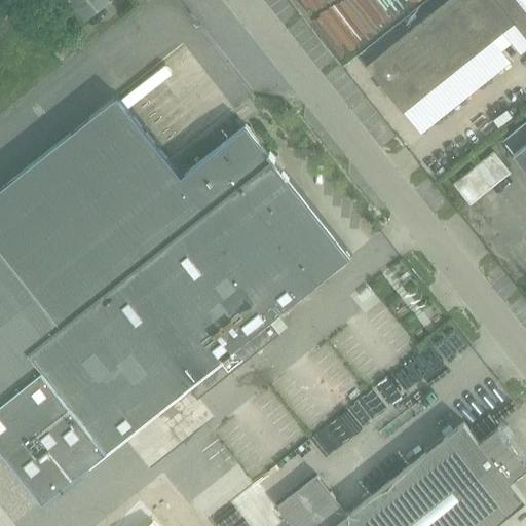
[(67,0),(84,22),(110,0),(67,0)]
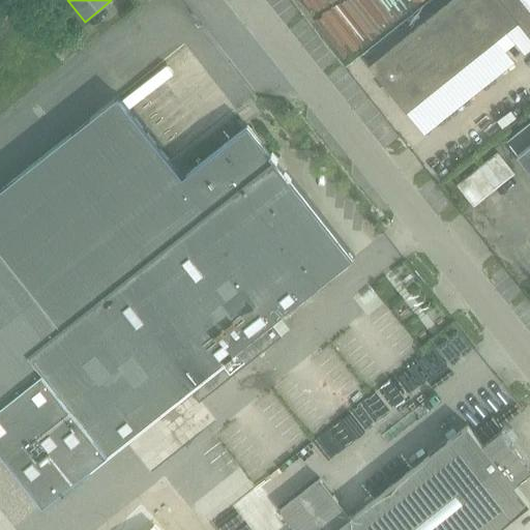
[(365,0),(394,32),(430,0),(365,0)]
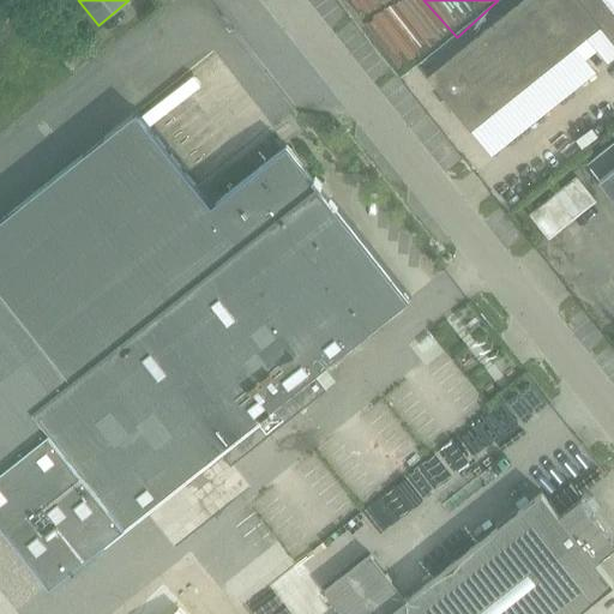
[(613,0),(522,0),(427,76),(470,131),(601,26),(613,43),(613,0)]
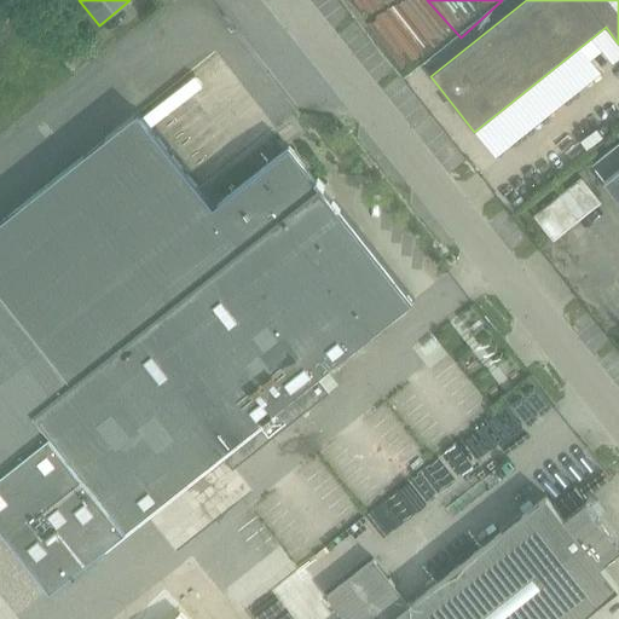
[(392,18),(381,28),(415,65),(427,55),(392,18)]
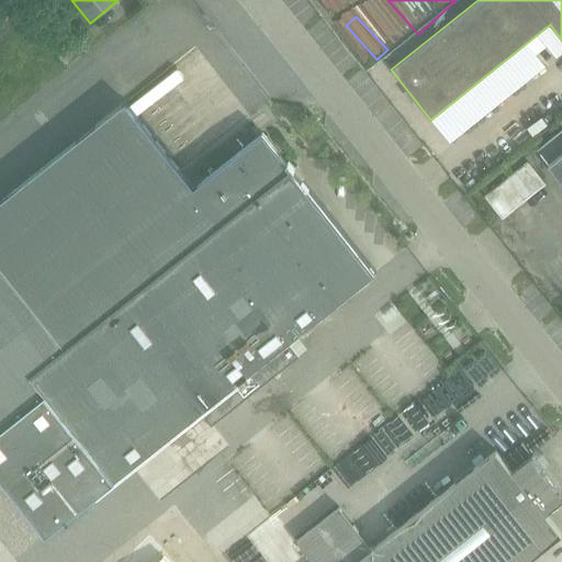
[(77,42),(58,56),(65,65),(83,51),(77,42)]
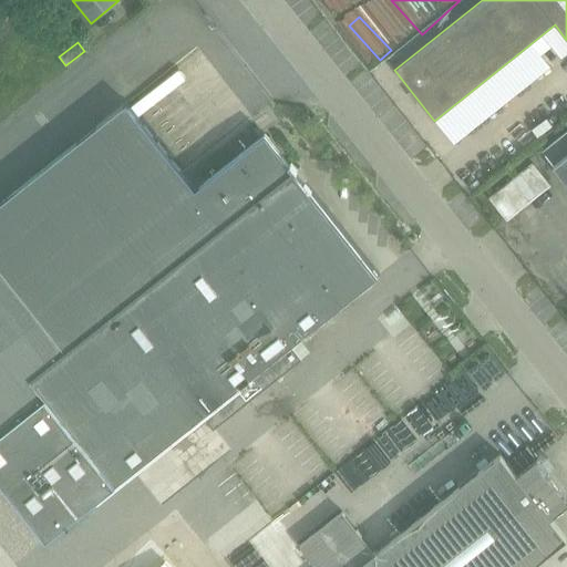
[(0,480),(47,537),(115,484),(202,414),(213,429),(301,359),(290,344),(377,276),(321,205),(295,173),(297,171),(290,163),(289,165),(265,134),(195,189),(126,102),(0,202),(0,480)]
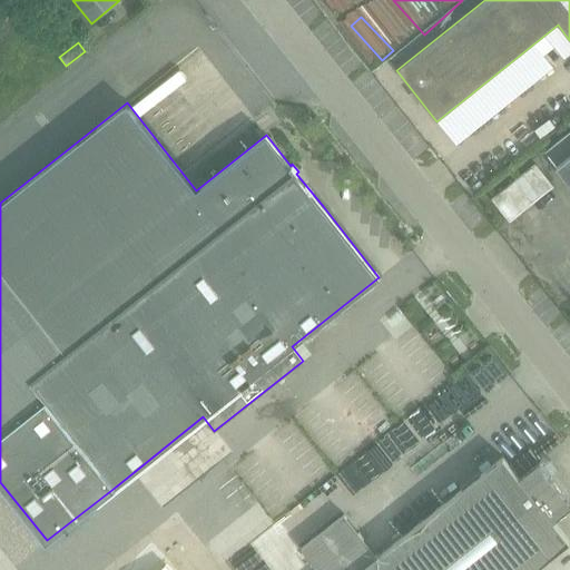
[(569,131),(544,153),(569,183),(569,131)]
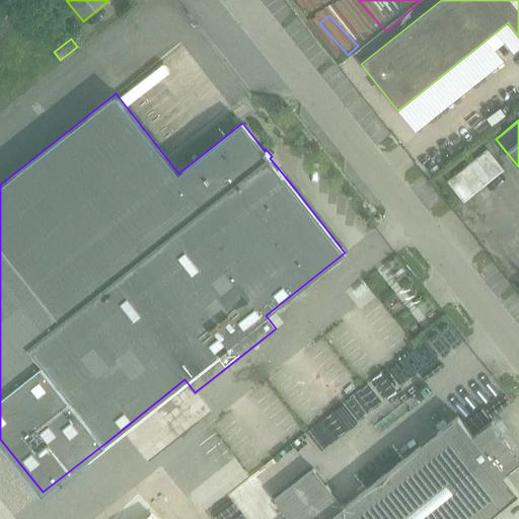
[(463,201),(504,168),(488,149),(448,181),(463,201)]
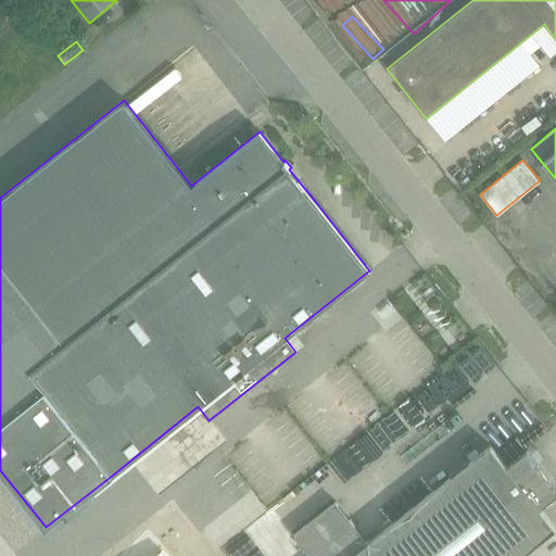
[(506,466),(490,445),(368,542),(336,502),(293,534),(310,555),(520,555),(555,528),(540,508),(555,494),(555,485),(527,450),(506,466)]
